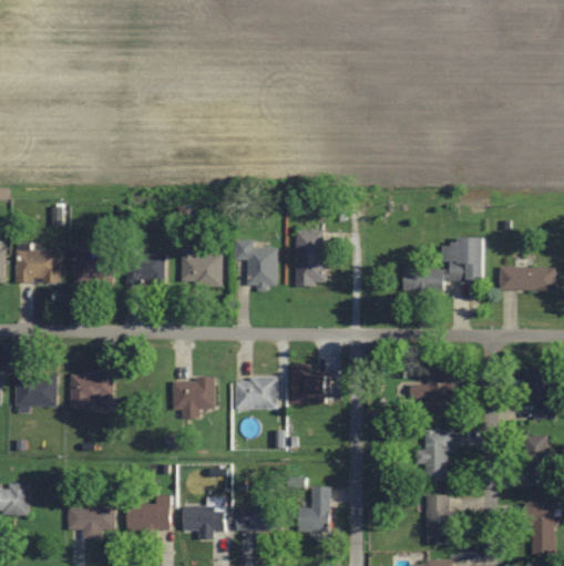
[(296,230),(296,285),(325,285),(325,230),(296,230)]
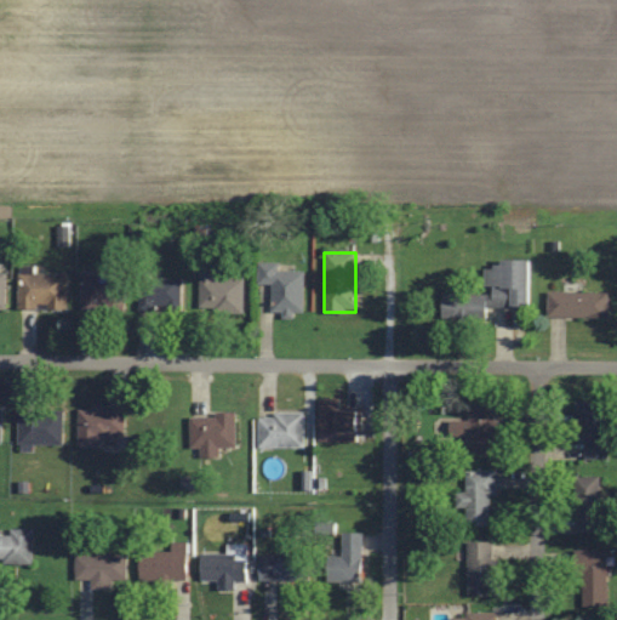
[(487,319),(487,307),(530,308),(530,263),(486,262),(485,295),(441,294),(441,318),(487,319)]
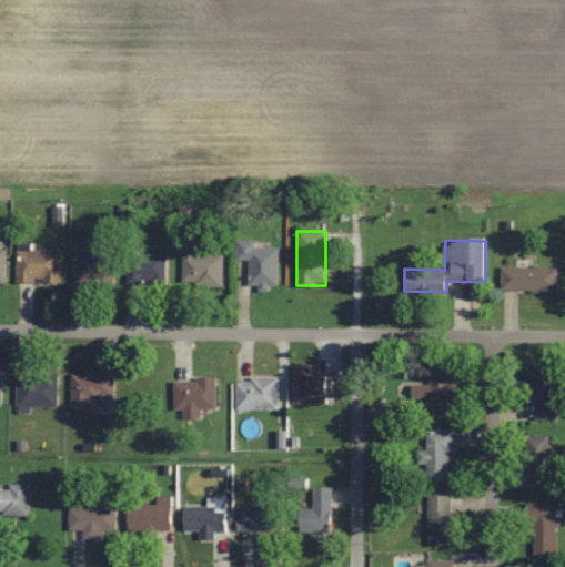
[(254,249),(254,241),(236,241),(235,261),(249,261),(248,287),(278,287),(278,249),(254,249)]
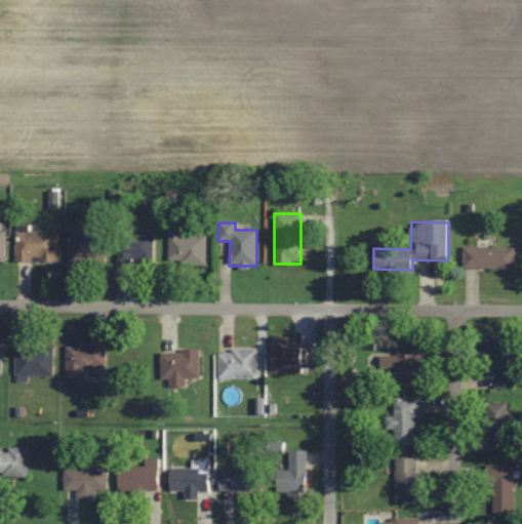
[(168,264),(205,264),(205,235),(179,235),(179,231),(168,231),(168,264)]
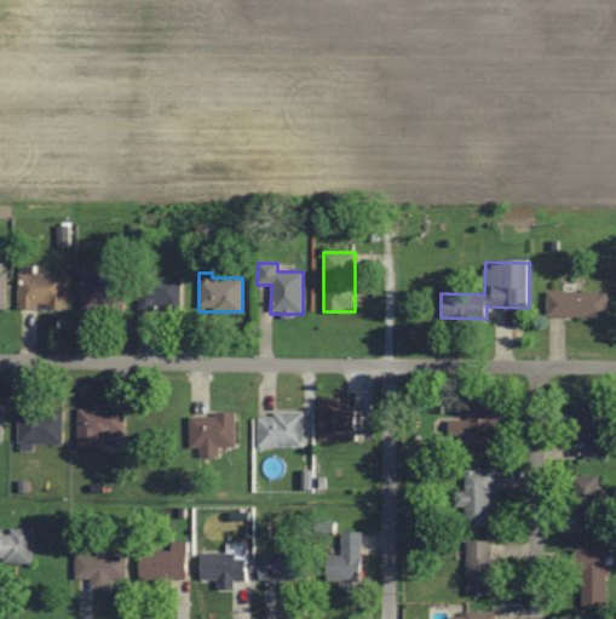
[(65,274),(18,274),(18,310),(65,310),(65,274)]
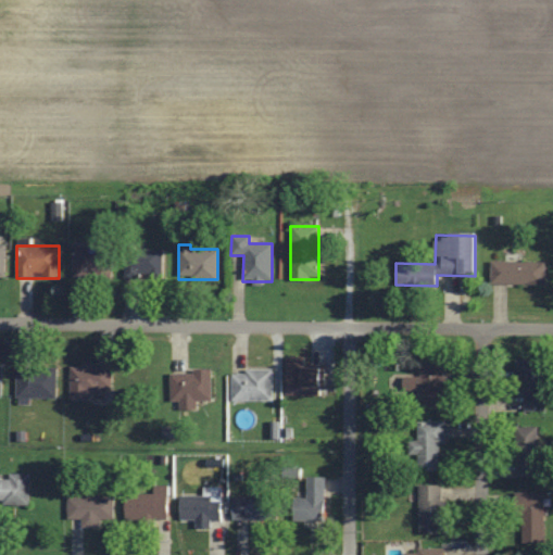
[(112,247),(72,247),(72,279),(112,279),(112,247)]
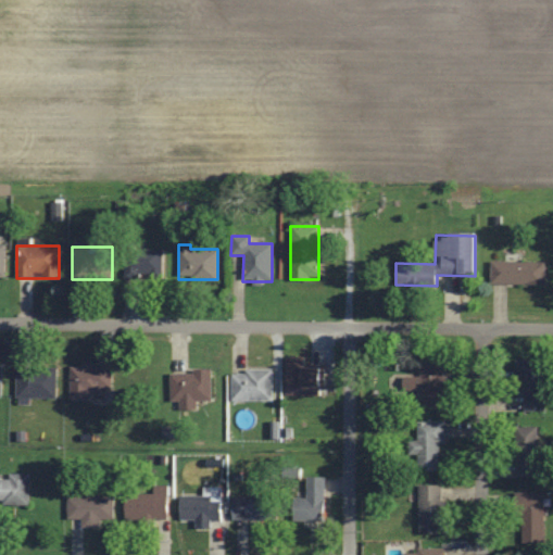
[(163,248),(125,248),(125,279),(163,279),(163,248)]
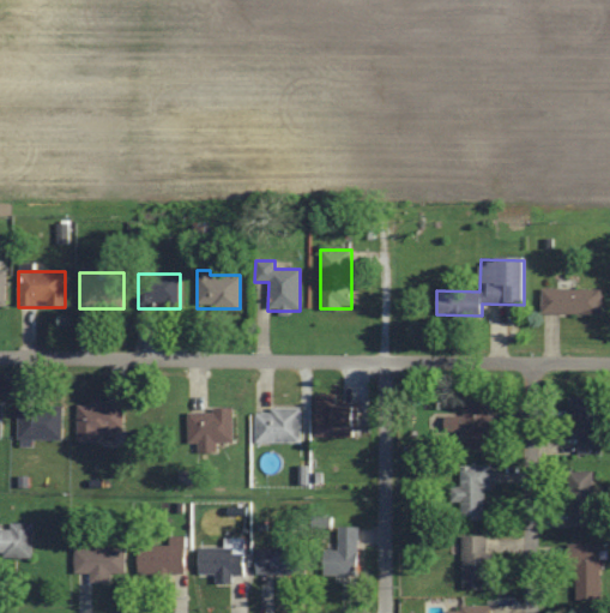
[(602,289),(542,289),(542,313),(602,313),(602,289)]
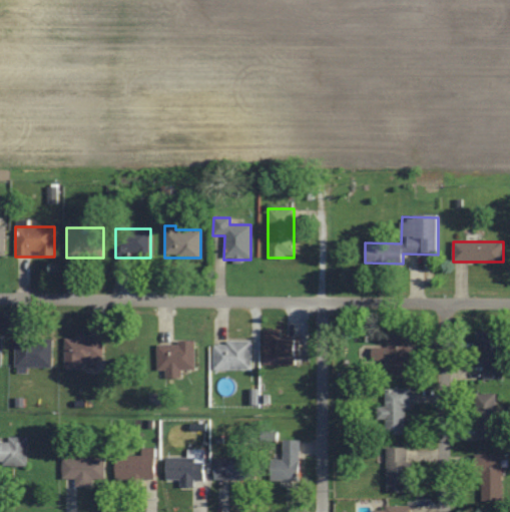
[(280,329),(264,329),(264,366),(299,366),(299,339),(280,339),(280,329)]
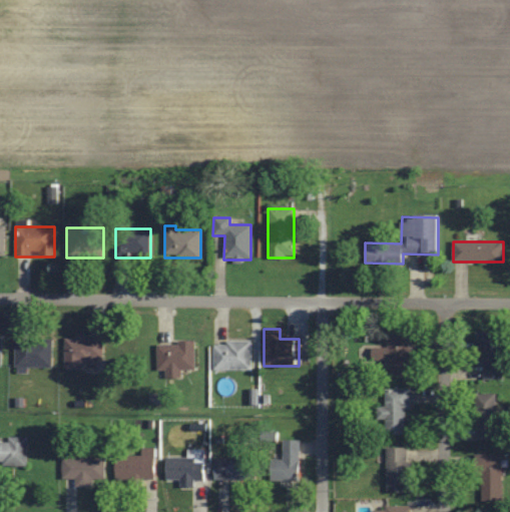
[(410,332),(388,331),(388,348),(371,348),(371,360),(388,360),(388,376),(410,376),(410,332)]
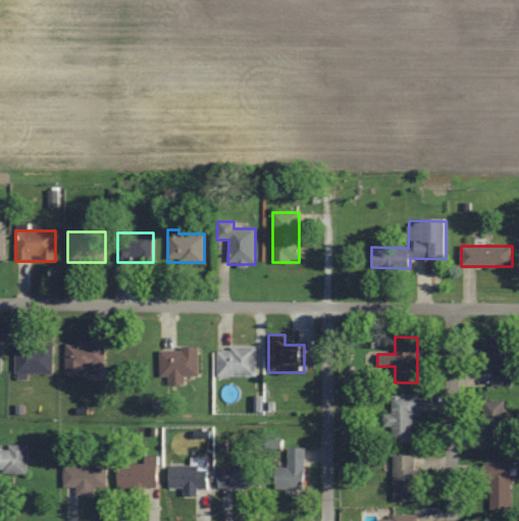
[(491,358),(491,385),(511,385),(511,339),(483,339),(483,358),(491,358)]
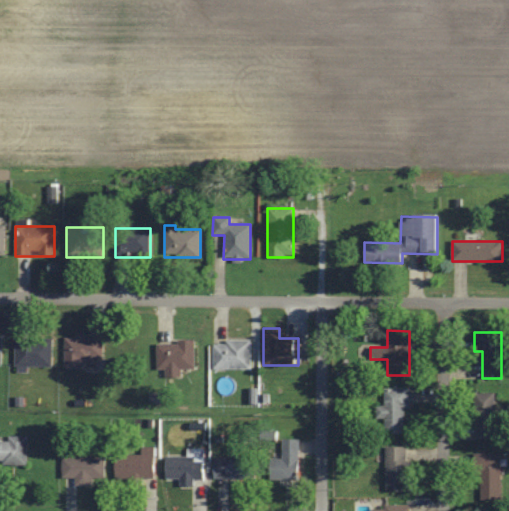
[(84,369),(84,362),(103,362),(103,338),(64,338),(64,369),(84,369)]
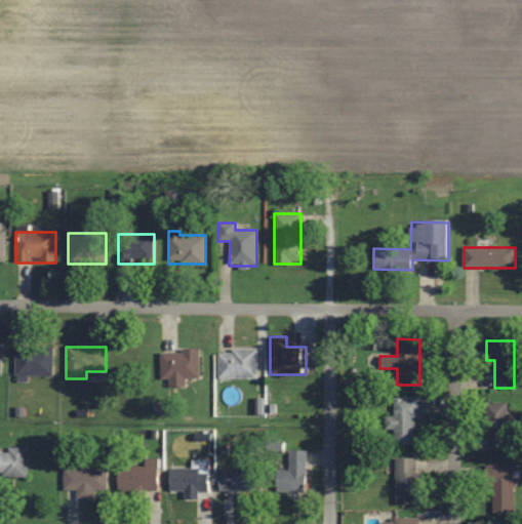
[(15,376),(52,376),(52,348),(15,348),(15,376)]
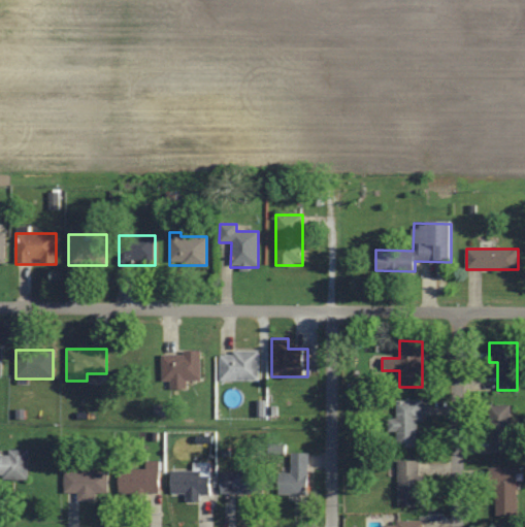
[(258,380),(258,352),(220,352),(220,380),(258,380)]
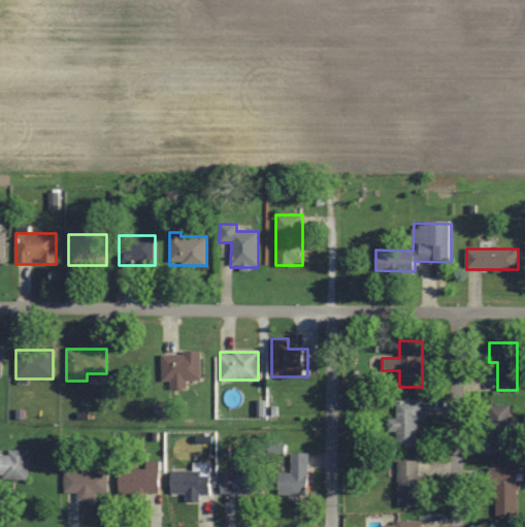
[(162,353),(162,381),(170,381),(170,389),(186,389),(186,381),(200,381),(200,353),(162,353)]
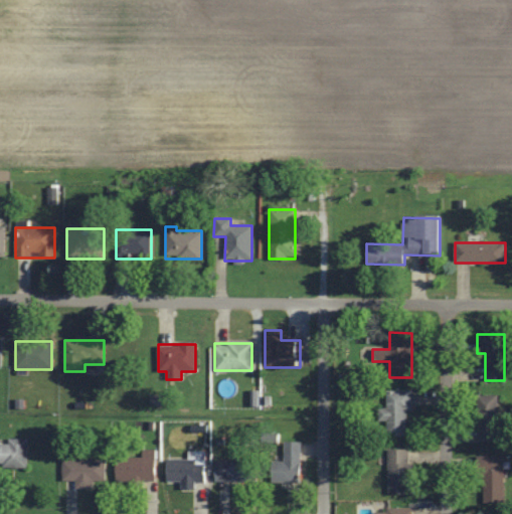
[(406,410),(411,410),(412,390),(385,390),(385,408),(378,408),(378,420),(385,420),(385,437),(406,437),(406,410)]
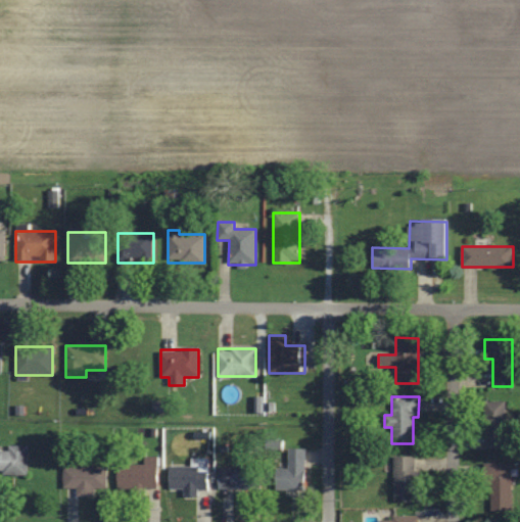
[(506,448),(506,401),(483,401),(483,448),(506,448)]
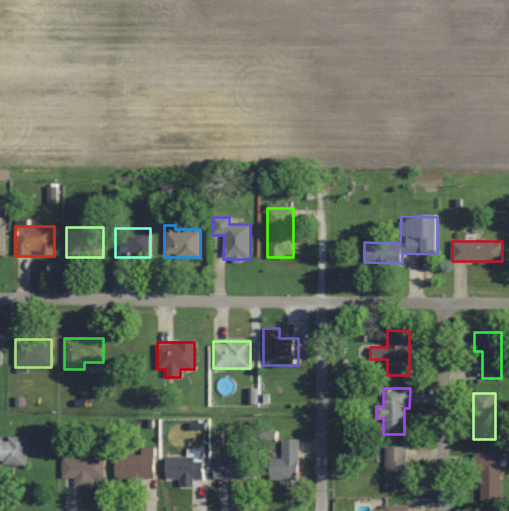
[(26,437),(8,437),(8,441),(0,441),(0,464),(26,465),(26,437)]
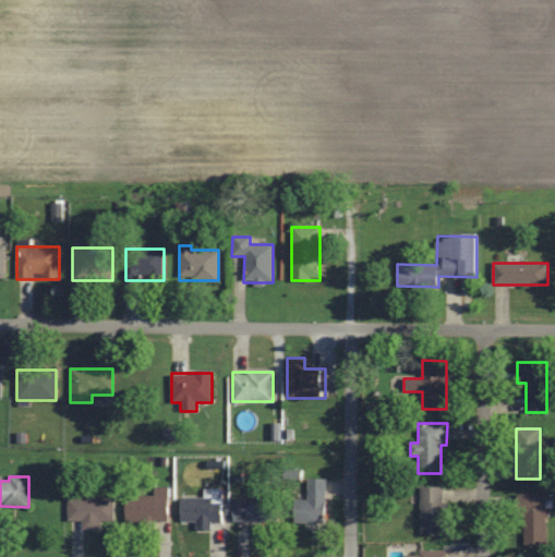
[(296,499),(294,529),(325,529),(326,479),(308,479),(308,500),(296,499)]
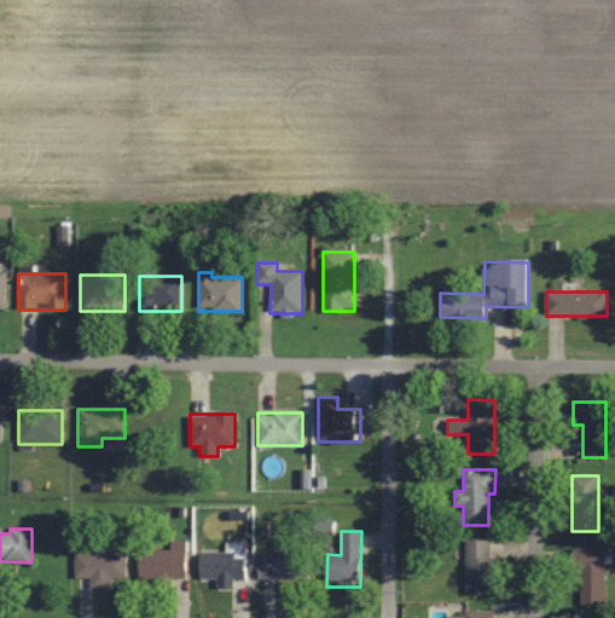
[(465,541),(465,594),(493,594),(493,541),(465,541)]
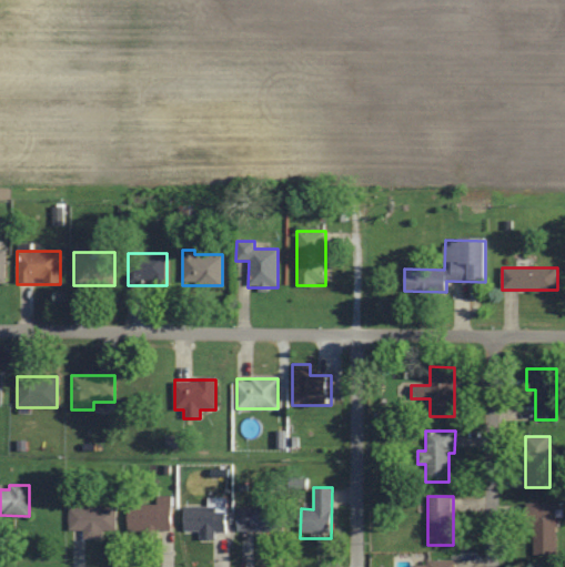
[(128,533),(172,533),(172,497),(157,497),(157,506),(128,506),(128,533)]
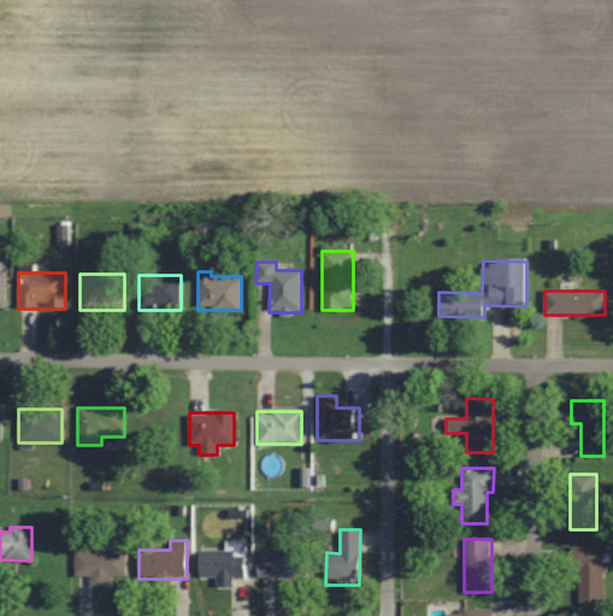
[(246,578),(246,541),(224,541),(224,551),(200,551),(200,578),(246,578)]
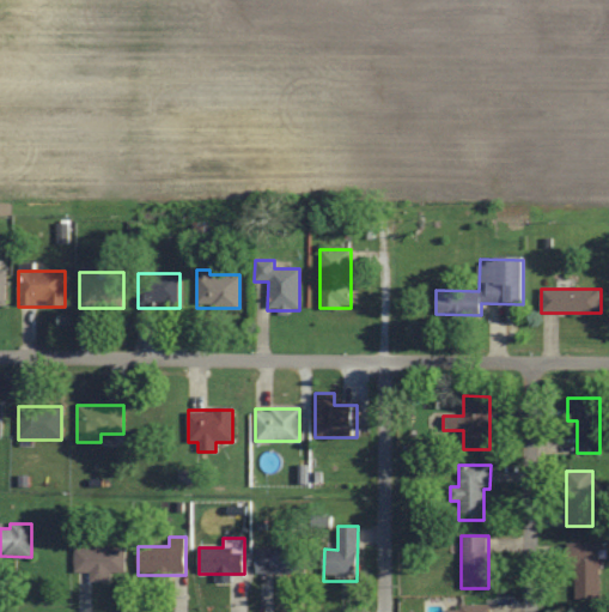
[(573,569),(573,600),(598,600),(598,545),(567,545),(567,569),(573,569)]
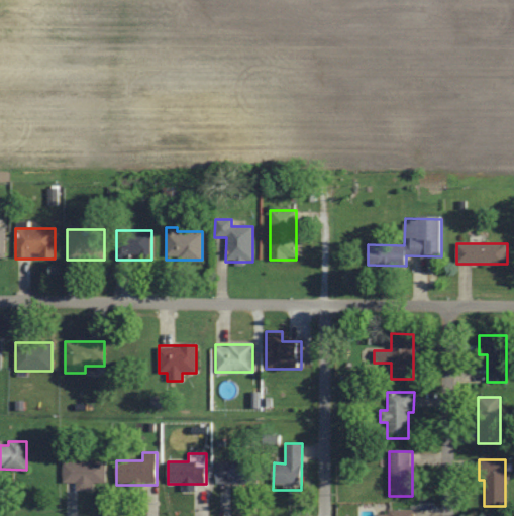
[(76,492),(93,492),(93,483),(105,483),(105,462),(62,462),(62,484),(76,484),(76,492)]
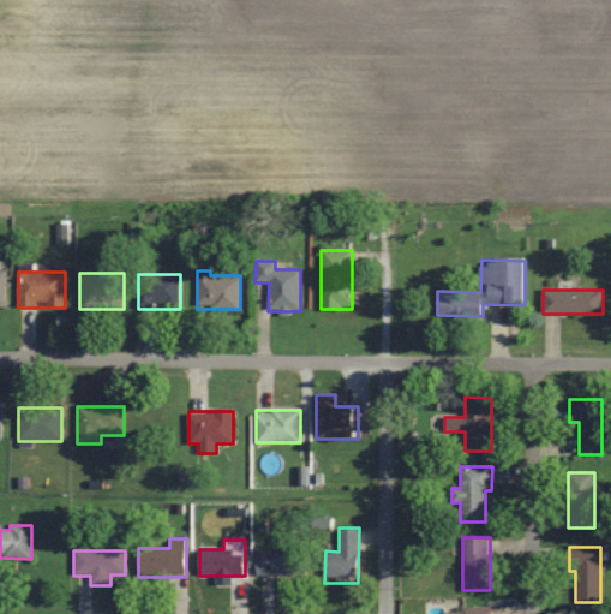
[(305,550),(257,550),(257,576),(305,576),(305,550)]
